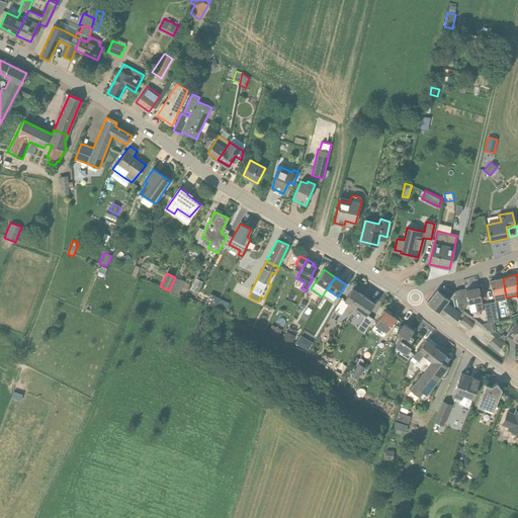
[(506,297),(503,278),(490,280),(494,301),(487,304),(491,323),(494,322),(499,321),(495,301),(506,299),(506,297)]
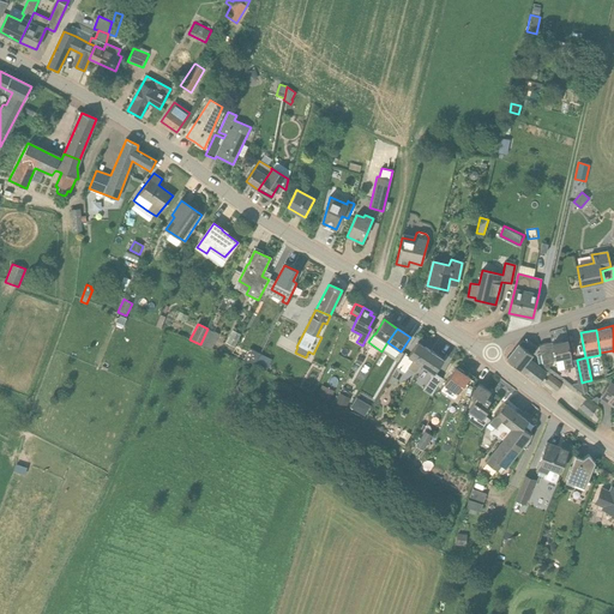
[(584,391),(582,383),(577,360),(571,361),(567,339),(552,343),(552,342),(539,345),(542,363),(545,368),(551,367),(555,360),(563,359),(564,368),(575,367),(578,384),(571,385),(584,395),(583,391),(584,391)]
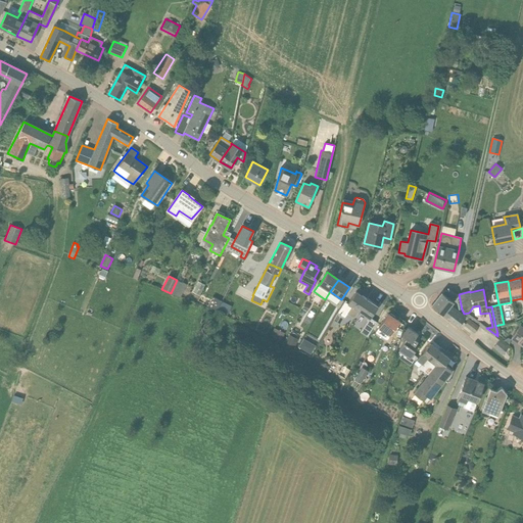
[(457,295),(449,290),(441,292),(431,305),(452,322),(459,327),(465,320),(447,307),(457,295)]
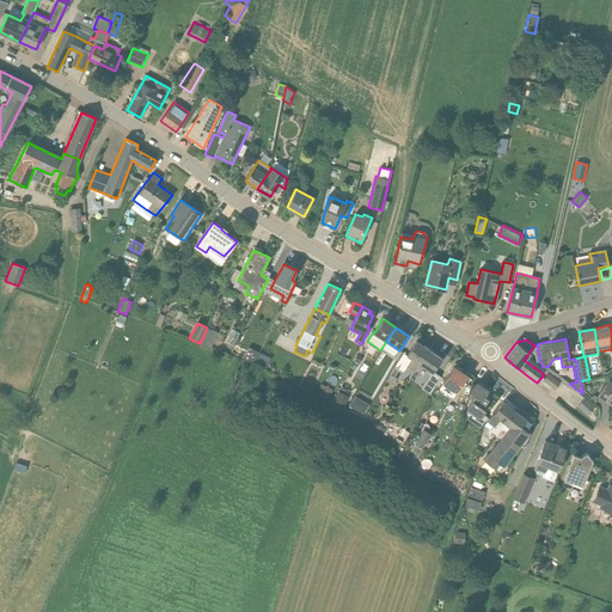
[(403,371),(405,367),(414,372),(420,365),(429,349),(416,341),(407,355),(403,353),(399,359),(396,366),(390,374),(395,377),(399,369),(403,371)]
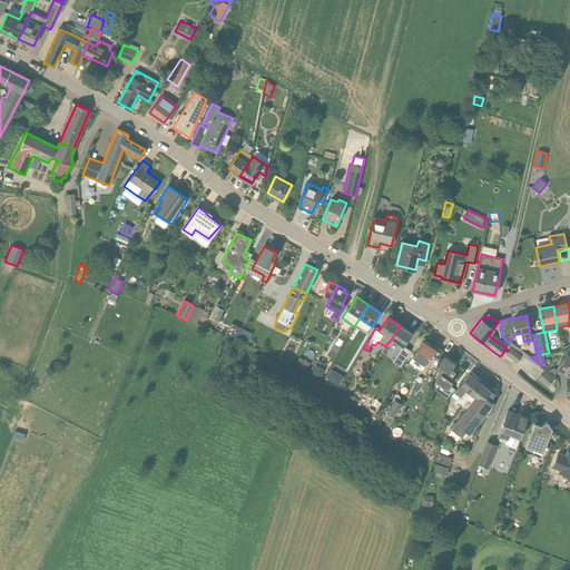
[(232,324),(229,327),(227,333),(236,338),(242,328),(232,324)]
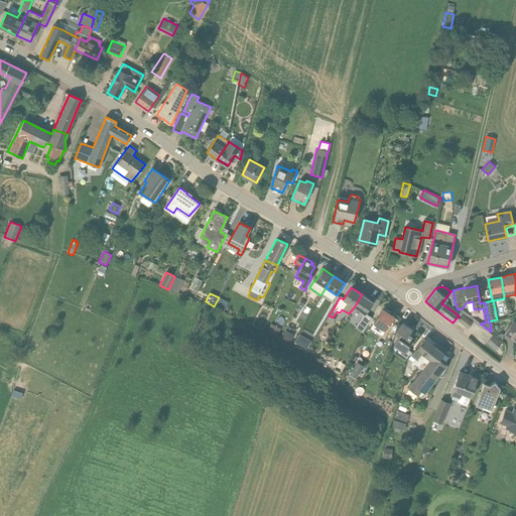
[(364,314),(364,315),(365,313),(373,302),(362,294),(354,307),(364,314)]
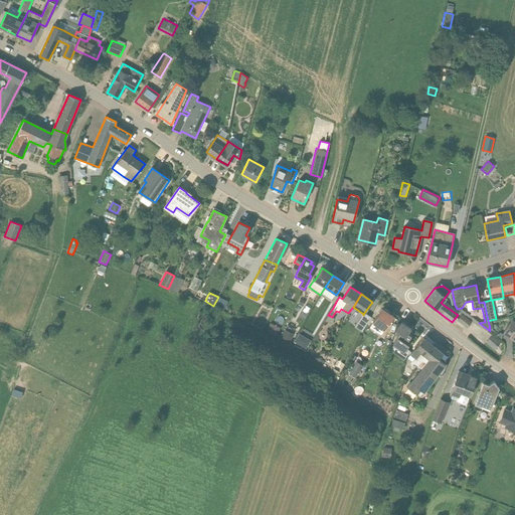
[(218,297),(213,306),(223,310),(227,301),(218,297)]
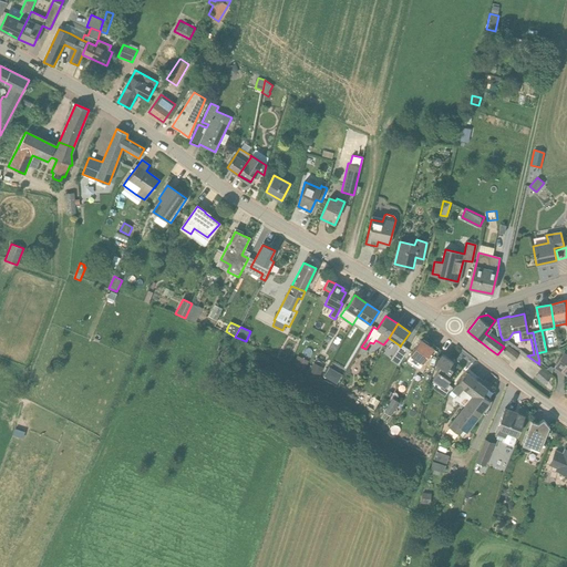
[(439,349),(432,346),(431,347),(421,340),(406,360),(419,368),(429,356),(434,359),(439,349)]
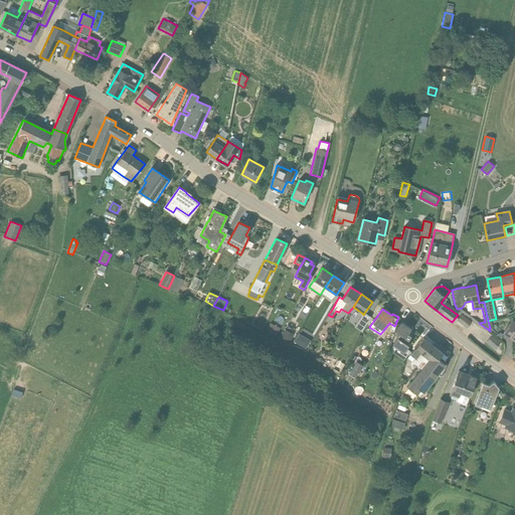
[(364,313),(363,315),(363,314),(354,327),(361,331),(370,317),(364,313)]
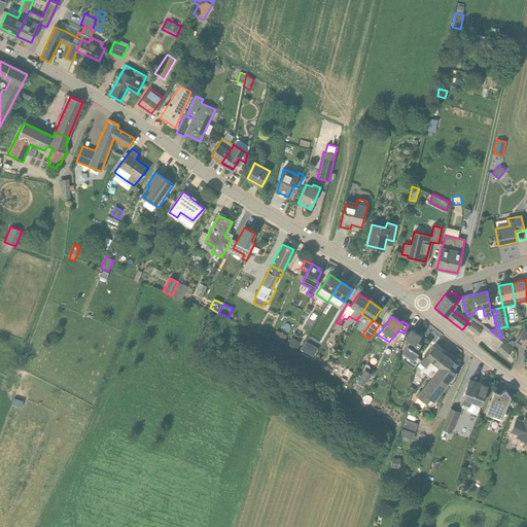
[(482,330),(471,322),(468,326),(479,335),(482,330)]
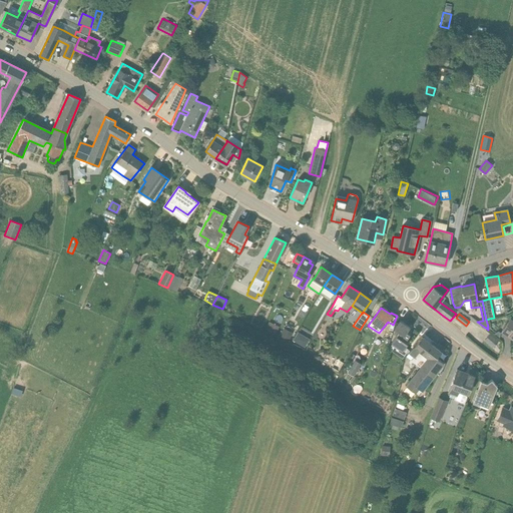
[(502,331),(512,338),(512,321),(510,319),(502,331)]
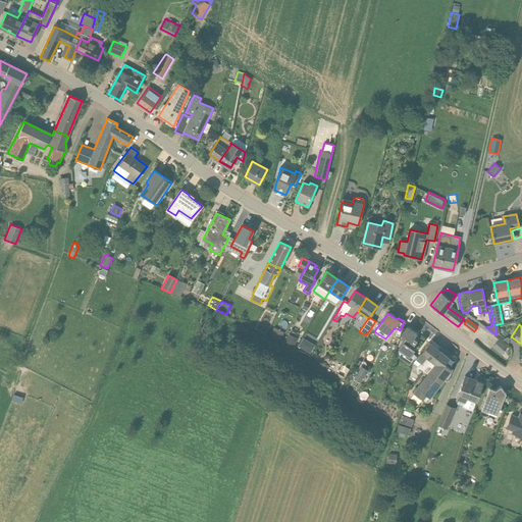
[(398,349),(409,356),(414,349),(412,348),(417,341),(413,338),(417,333),(407,326),(402,333),(406,336),(398,349)]
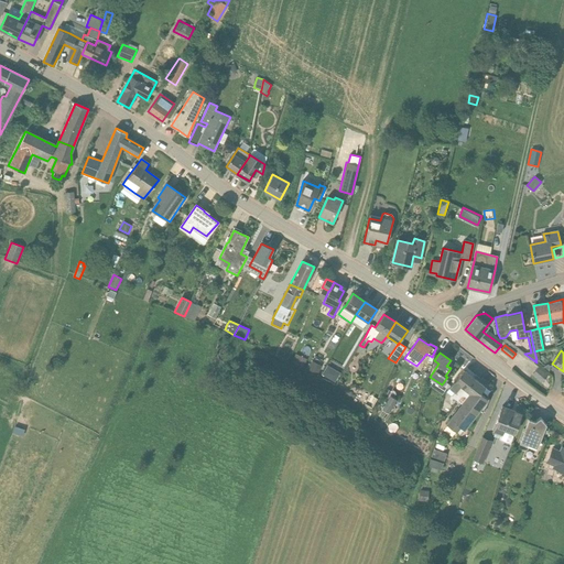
[(295,355),(292,362),(303,368),(306,360),(295,355)]
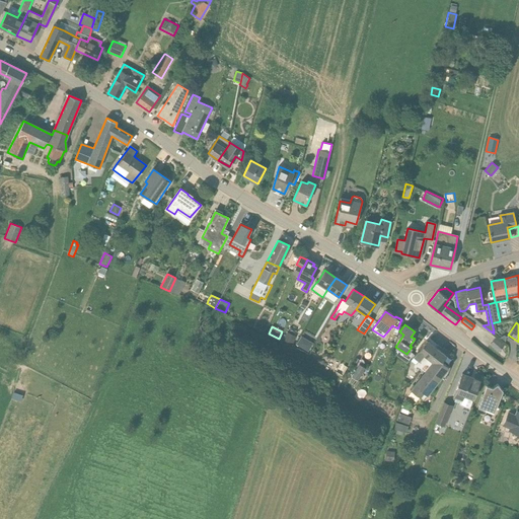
[(291,347),(294,340),(286,336),(282,342),(291,347)]
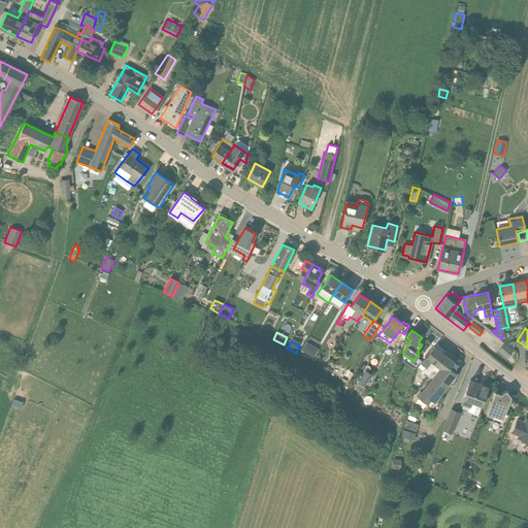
[(302,351),(306,353),(310,344),(306,342),(302,351)]
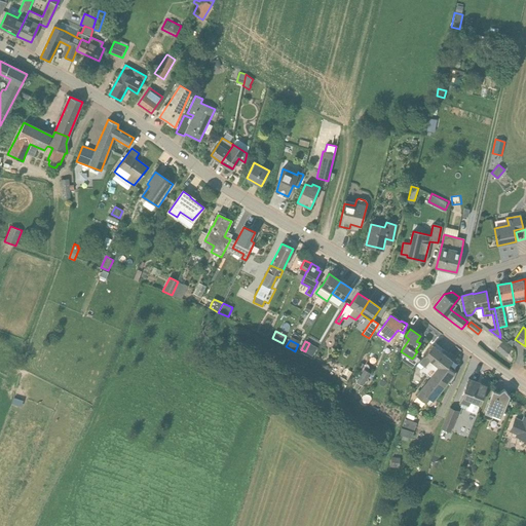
[(511,351),(502,344),(497,349),(505,358),(511,351)]
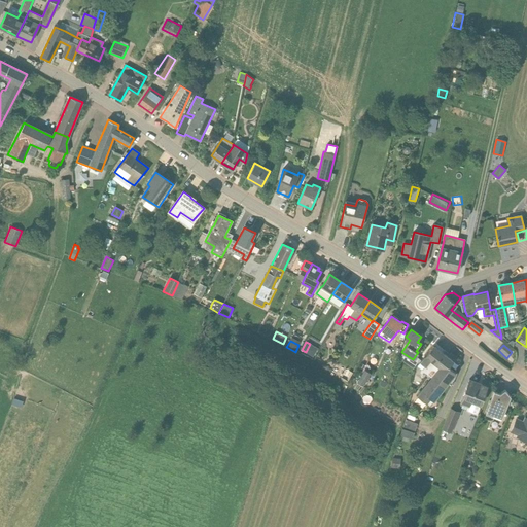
[(426,365),(422,371),(426,375),(430,370),(444,353),(433,346),(420,361),(426,365)]
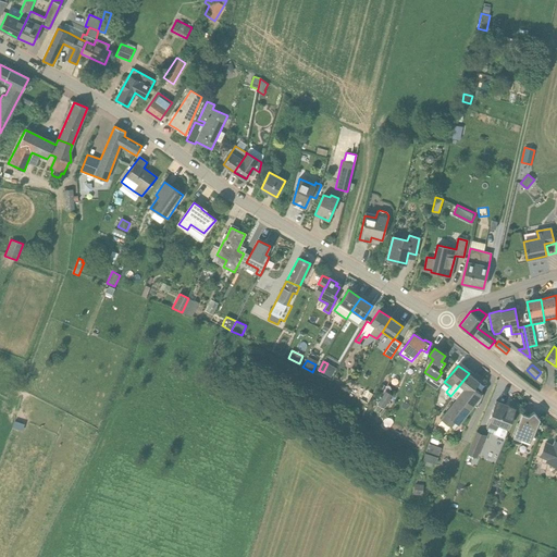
[(455,391),(472,405),(481,394),(474,388),(479,382),(469,373),(455,391)]
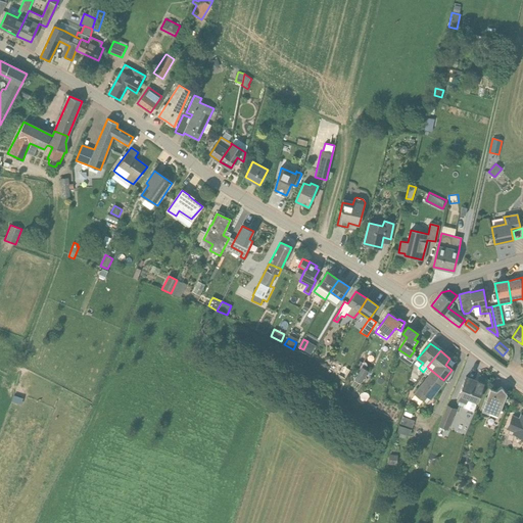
[(343,366),(337,376),(344,380),(350,370),(343,366)]
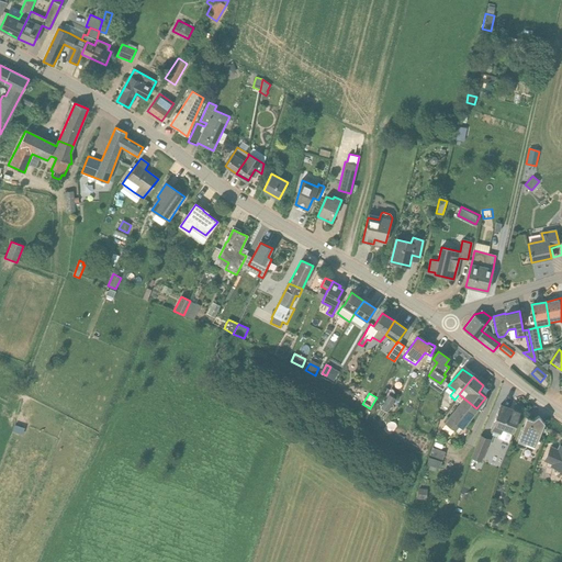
[(389,394),(380,407),(386,412),(395,398),(389,394)]
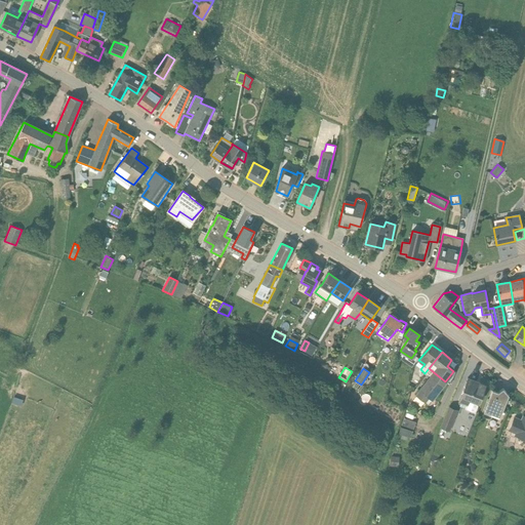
[(415,395),(416,396),(425,402),(429,397),(432,399),(445,381),(429,368),(425,373),(430,376),(419,390),(415,395)]
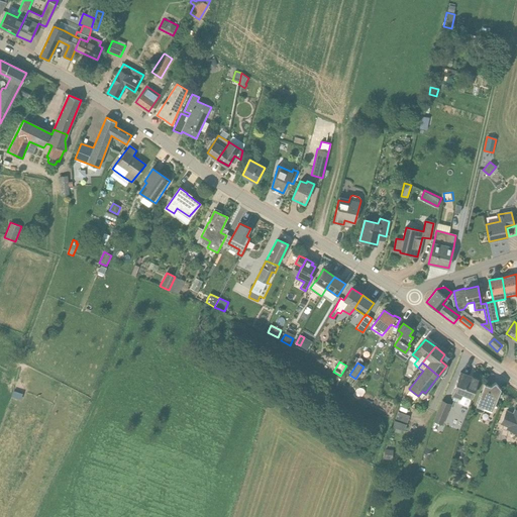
[(479,380),(472,377),(467,379),(459,376),(451,395),(454,396),(459,398),(458,402),(457,403),(468,407),(472,397),(471,397),(479,380)]
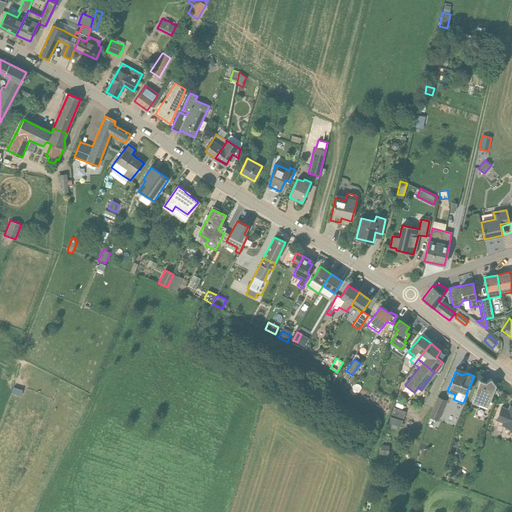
[(485,382),(483,382),(479,380),(471,403),(472,403),(472,404),(487,410),(496,385),(490,378),(485,382)]
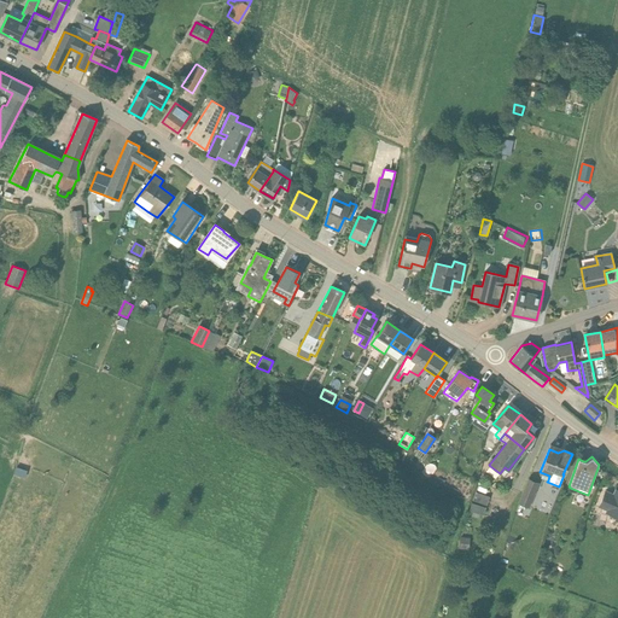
[(529,479),(522,495),(531,499),(538,483),(529,479)]
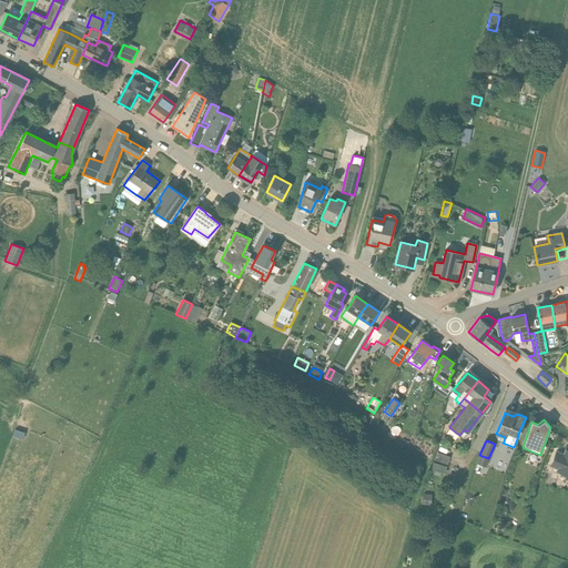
[(567,450),(566,455),(556,452),(551,464),(560,467),(559,472),(567,475),(567,476),(567,478),(567,450)]
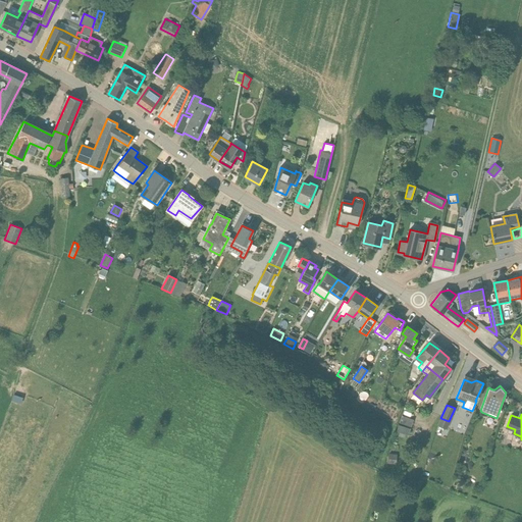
[(403,415),(401,422),(412,426),(415,418),(403,415)]
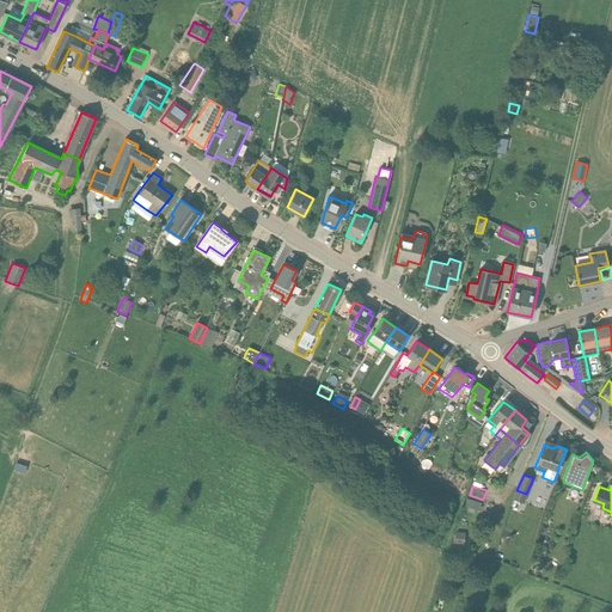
[(470,496),(465,509),(479,513),(483,501),(470,496)]
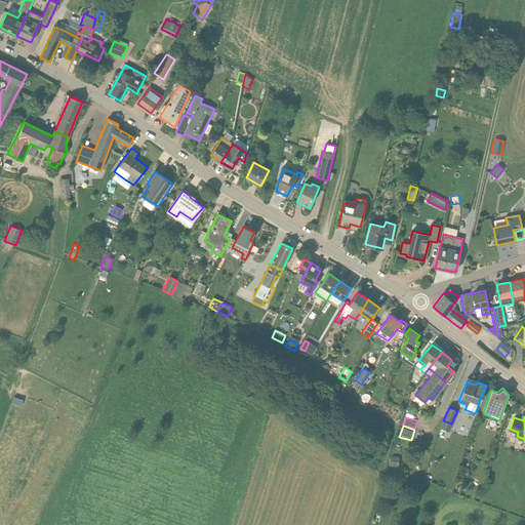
[(398,467),(399,457),(391,456),(390,466),(398,467)]
